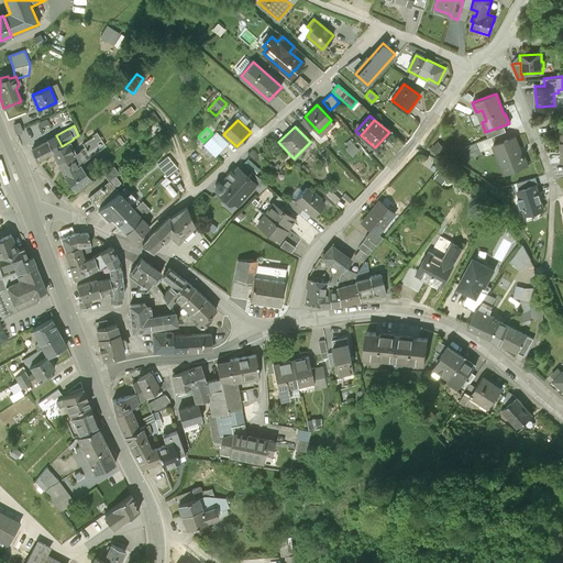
[(216,157),(229,143),(217,132),(203,145),(216,157)]
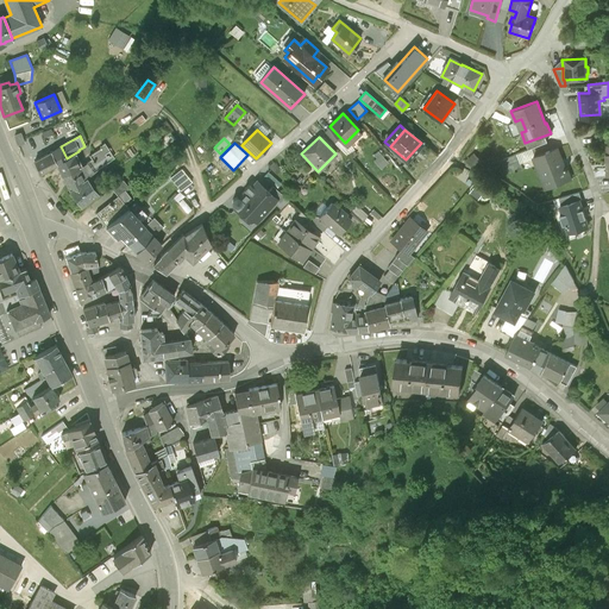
[(51,152),(57,164),(63,176),(79,168),(75,158),(81,155),(79,151),(67,158),(61,146),(51,152)]
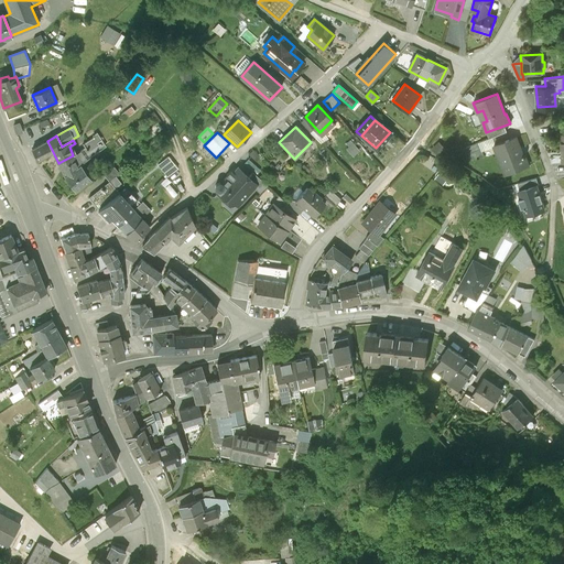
[(98,143),(94,137),(93,137),(94,138),(83,144),(85,148),(76,153),(73,155),(58,163),(64,176),(91,156),(101,150),(97,143),(98,143)]
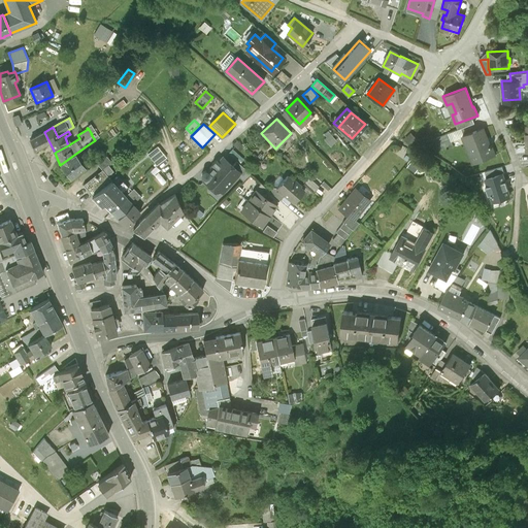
[(490,144),(483,128),(462,136),(465,145),(468,143),(475,160),(471,162),(472,163),(495,155),(492,146),(493,145),(492,143),(490,144)]
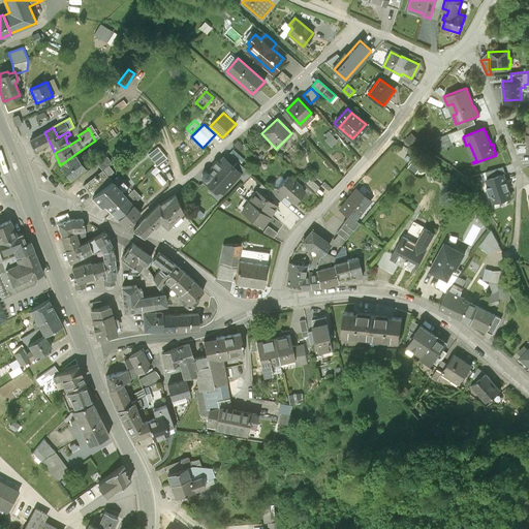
[(337,142),(329,131),(324,134),(327,137),(324,139),(331,147),(337,142)]
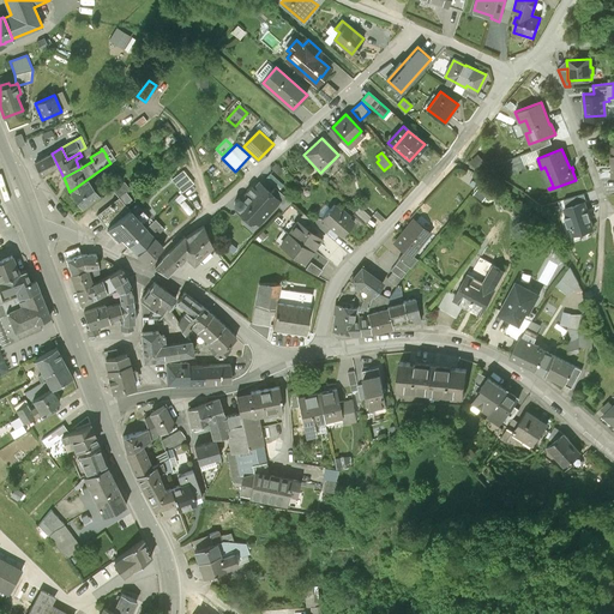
[(58,166),(52,154),(35,163),(41,175),(58,166)]
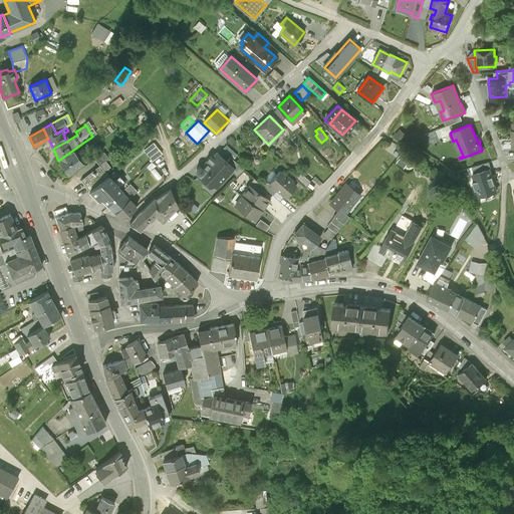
[(441,142),(436,130),(426,135),(430,146),(441,142)]
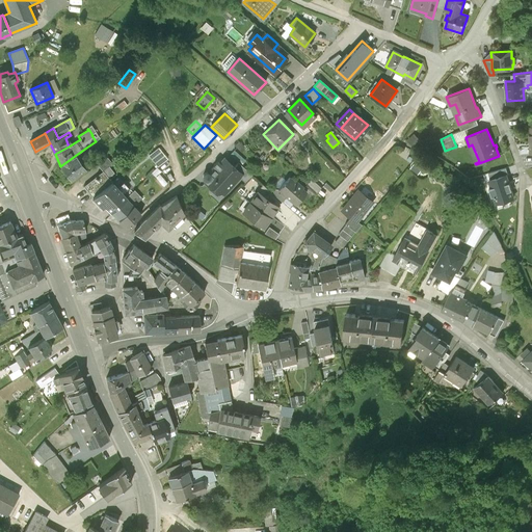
[(94,157),(86,148),(60,166),(71,180),(86,168),(83,165),(94,157)]
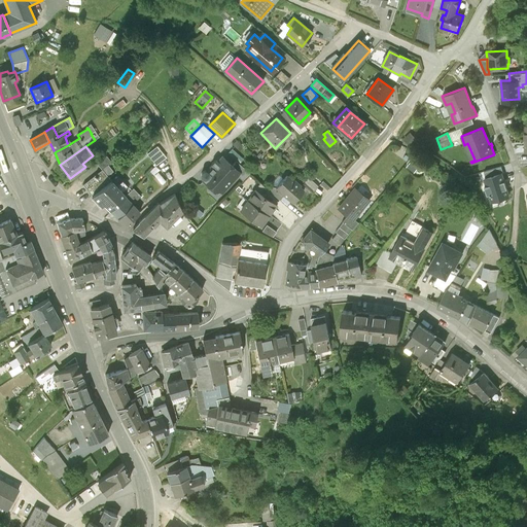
[(167,157),(157,146),(147,154),(156,166),(167,157)]
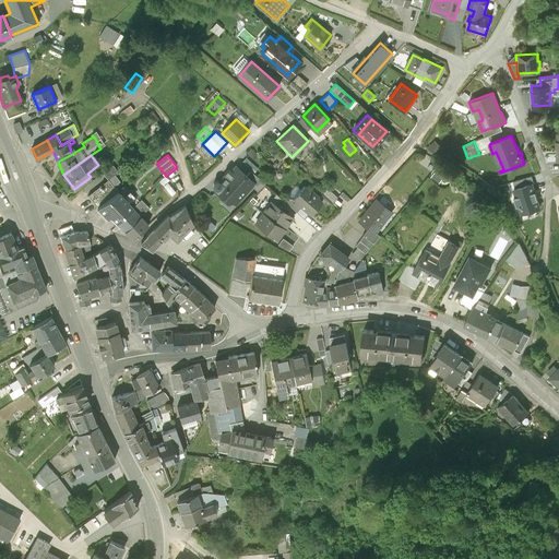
[(108,180),(115,175),(118,173),(114,165),(103,174),(108,180)]
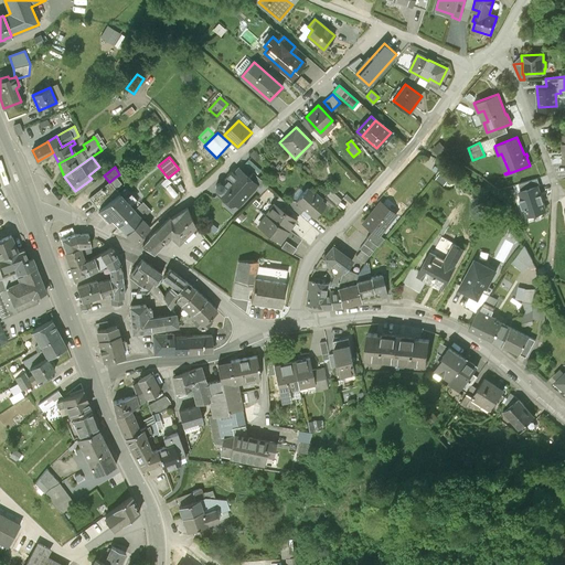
[(241,202),(254,188),(257,185),(248,177),(238,168),(234,173),(231,171),(226,176),(227,177),(221,184),(219,183),(217,184),(215,185),(215,189),(216,190),(219,192),(217,193),(227,202),(230,202),(234,196),(241,202)]
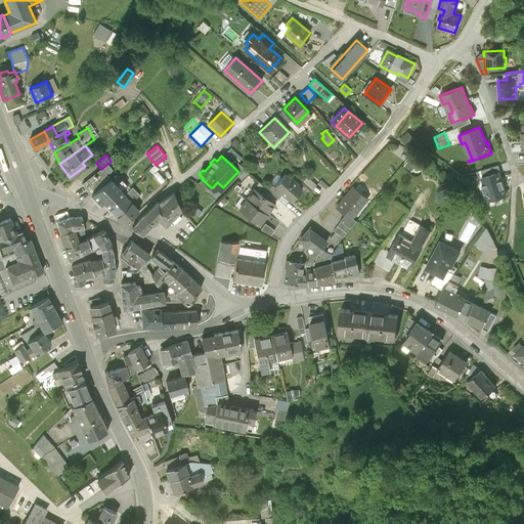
[(238,172),(235,174),(242,179),(248,172),(234,160),(230,164),(238,172)]
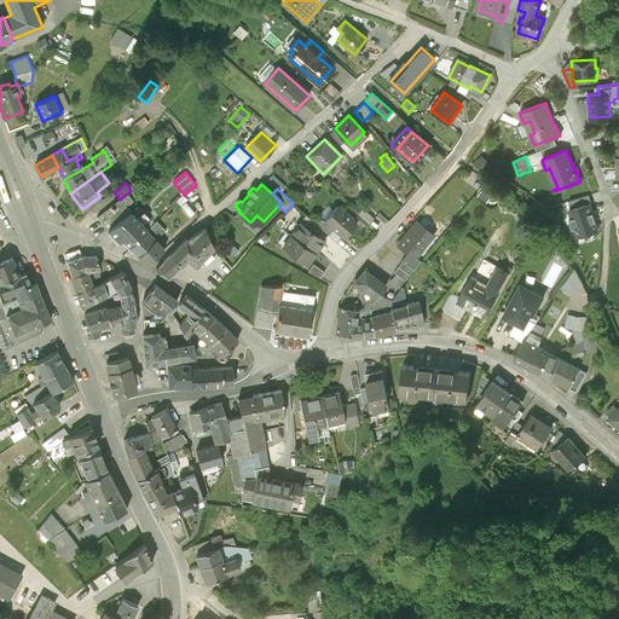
[(133,201),(127,194),(120,200),(98,217),(108,230),(131,212),(126,207),(133,201)]
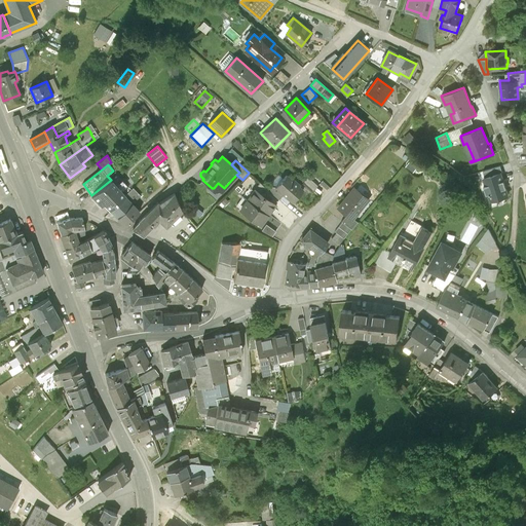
[(500,172),(483,178),(490,201),(509,195),(500,172)]
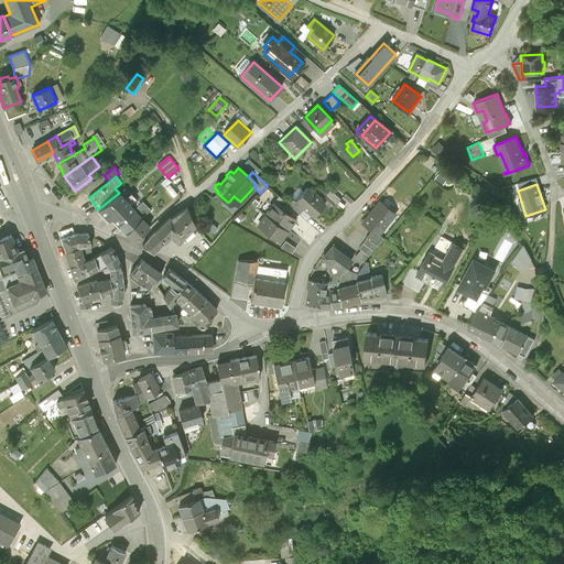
[(307,187),(295,201),(304,208),(313,217),(325,205),(321,201),(323,198),(316,192),(314,194),(307,187)]
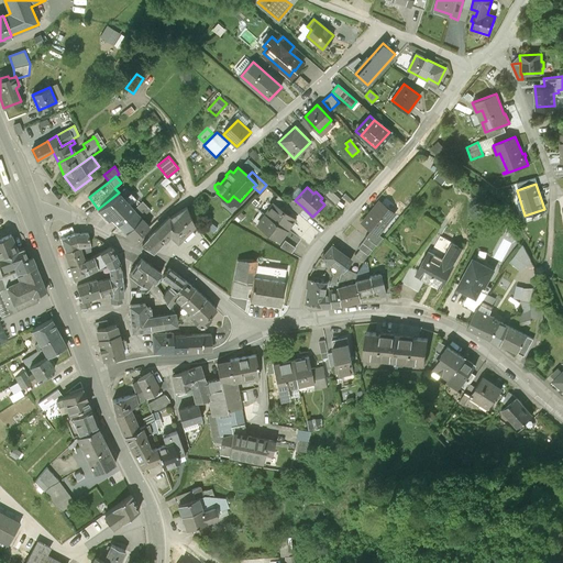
[(340,199),(330,189),(326,195),(335,203),(340,199)]
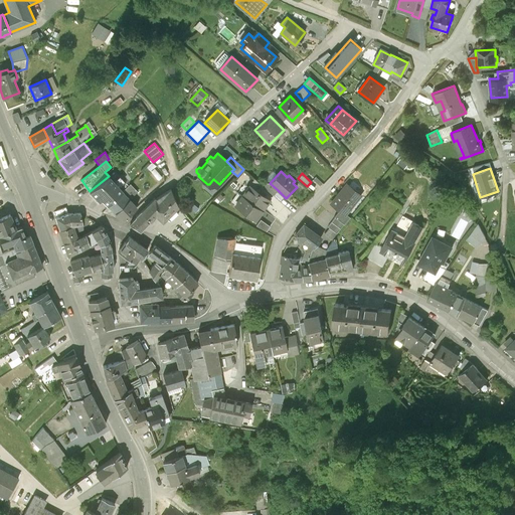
[(317,182),(321,186),(328,179),(324,175),(317,182)]
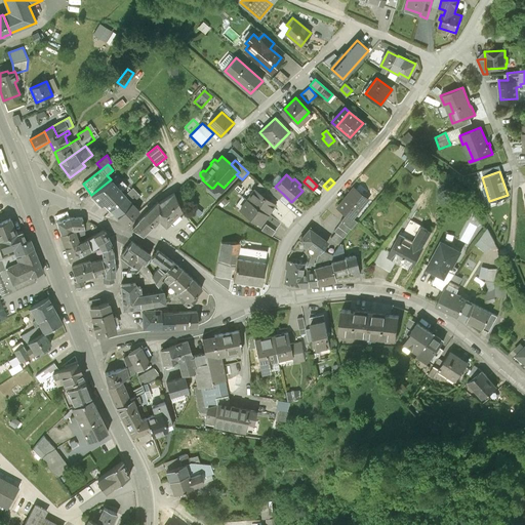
[(120,190),(111,179),(91,195),(102,205),(104,203),(110,209),(129,191),(125,186),(120,190)]
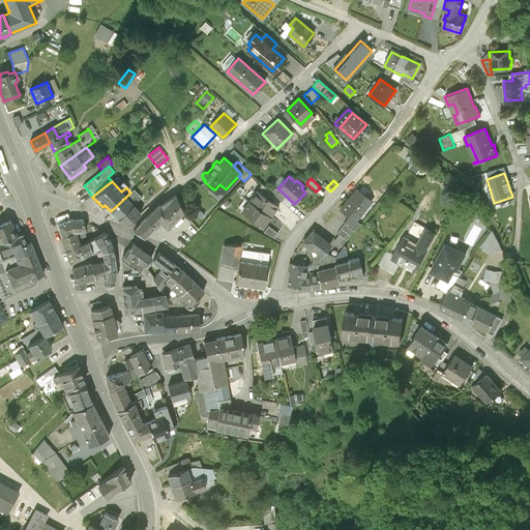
[(262,183),(257,190),(267,199),(272,193),(270,190),(262,183)]
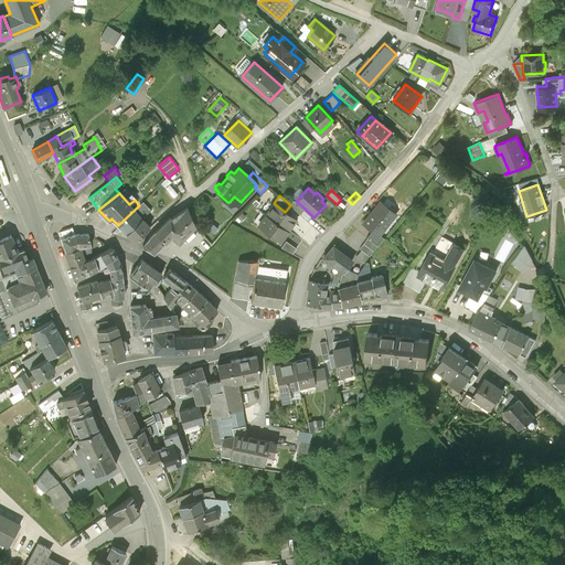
[(305,209),(296,201),(296,200),(290,201),(288,203),(290,205),(299,214),(305,209)]
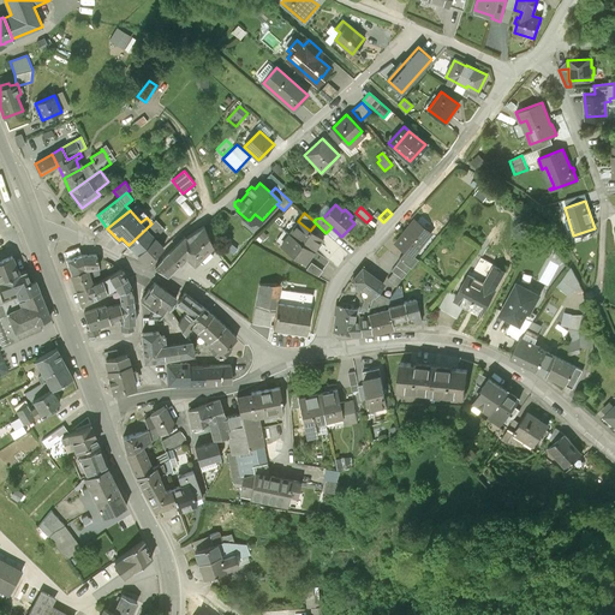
[(154,239),(165,230),(155,220),(151,224),(129,245),(137,255),(154,239)]
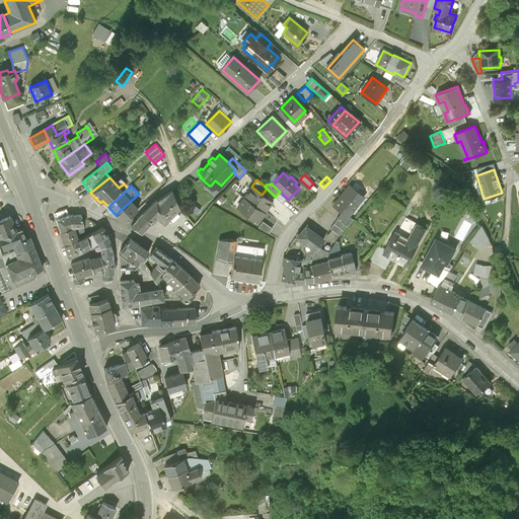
[(262,195),(251,187),(244,196),(265,212),(272,202),(262,195)]
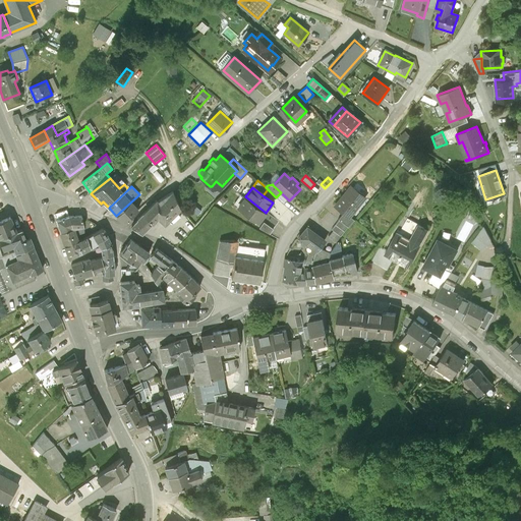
[(336,206),(344,213),(347,215),(351,210),(353,212),(364,197),(352,187),(341,201),(340,200),(336,206)]
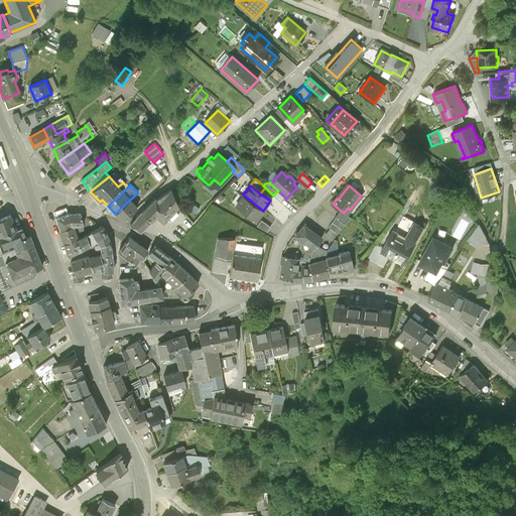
[(155,199),(148,206),(157,215),(156,216),(163,222),(178,207),(171,189),(156,200),(155,199)]
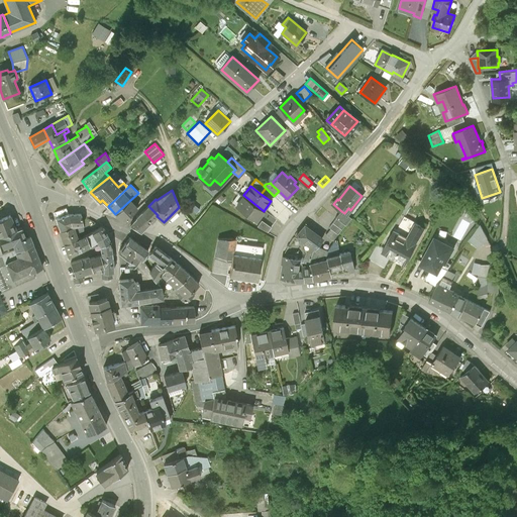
[(256,220),(264,211),(243,195),(236,205),(256,220)]
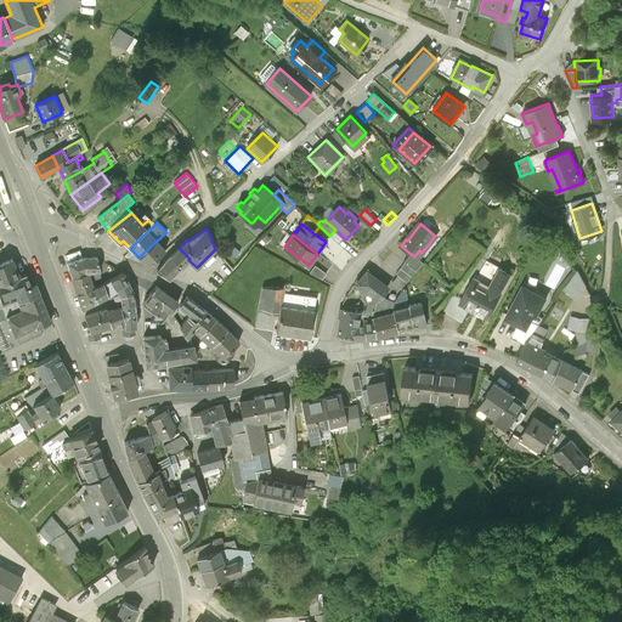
[(227,256),(237,267),(247,254),(231,237),(222,250),(227,256)]
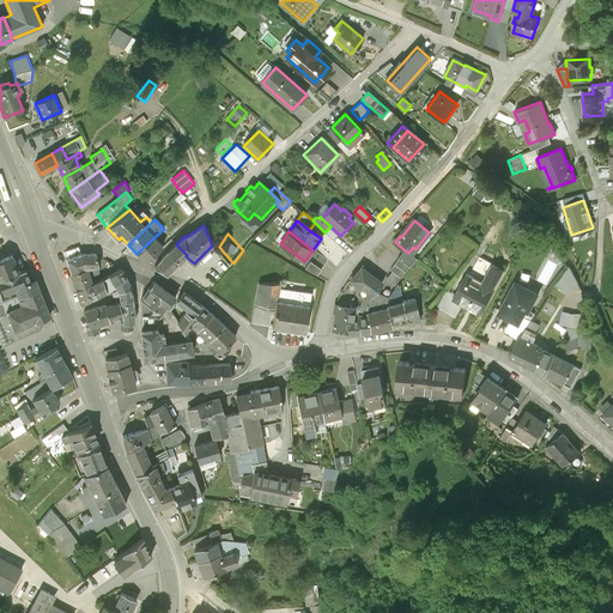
[(146,263),(163,247),(153,238),(137,254),(146,263)]
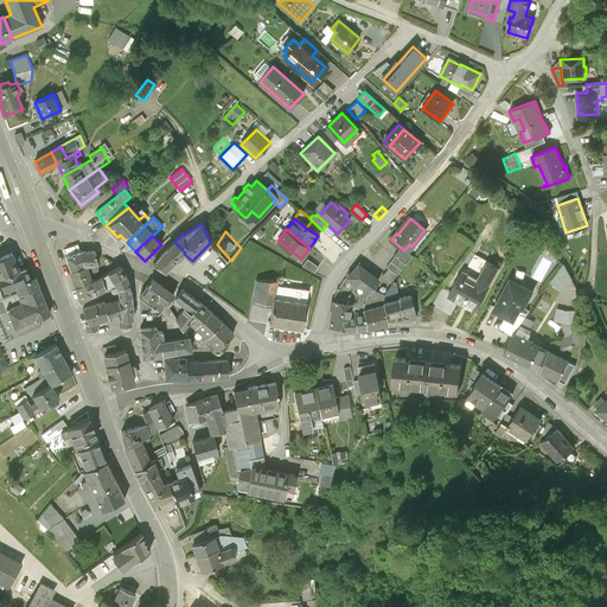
[(165,273),(184,254),(185,253),(174,242),(160,255),(161,256),(153,264),(165,273)]
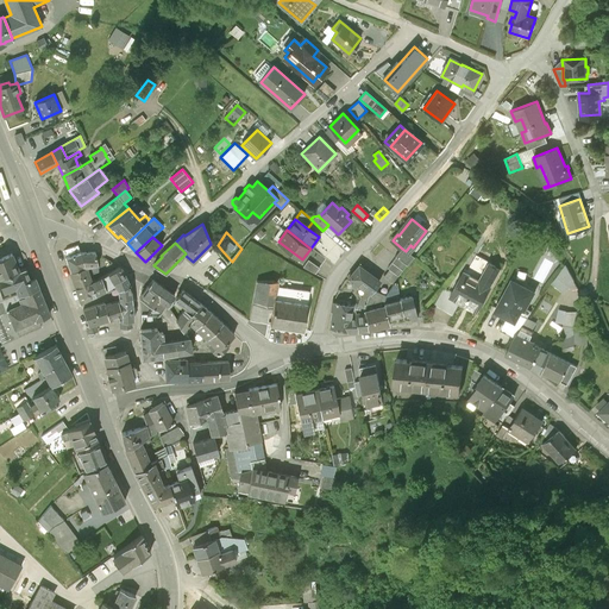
[(414,258),(406,251),(402,249),(395,257),(397,258),(388,269),(390,271),(385,277),(393,283),(414,258)]
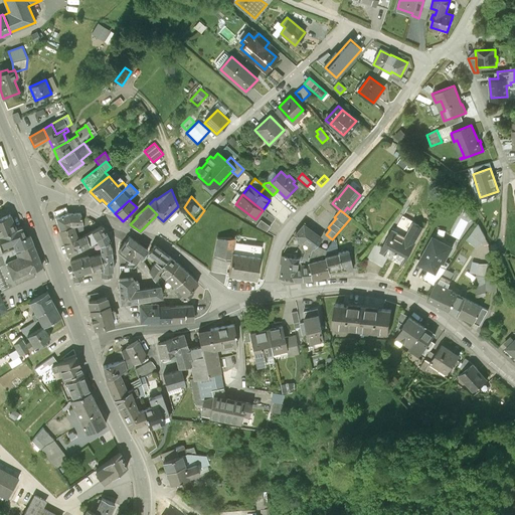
[(191,226),(196,221),(188,212),(176,225),(180,229),(182,226),(187,231),(191,226)]
